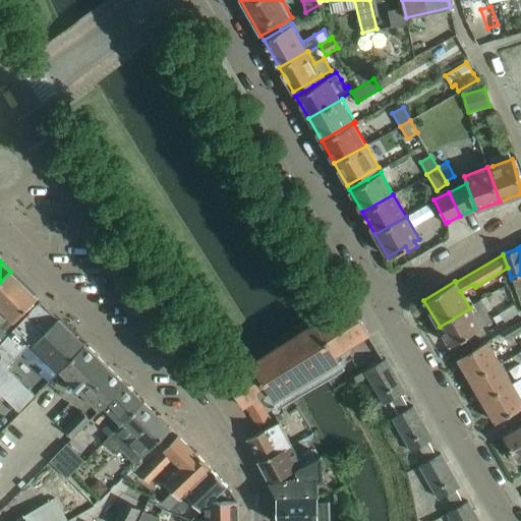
[(0,324),(5,330),(15,320),(37,297),(23,284),(10,272),(0,282),(0,324)]
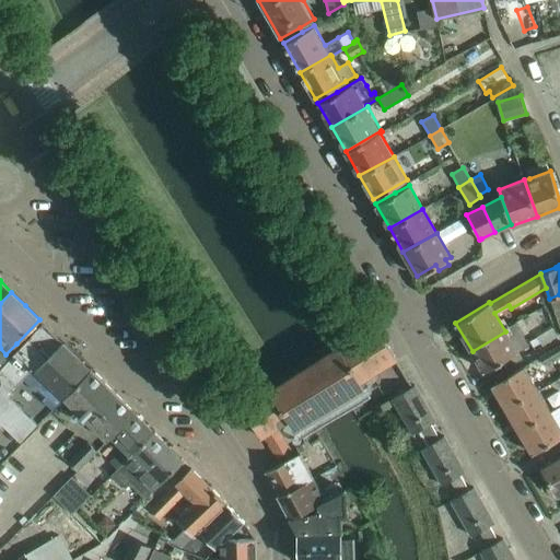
[(553,312),(559,310),(559,294),(549,299),(552,310),(553,312)]
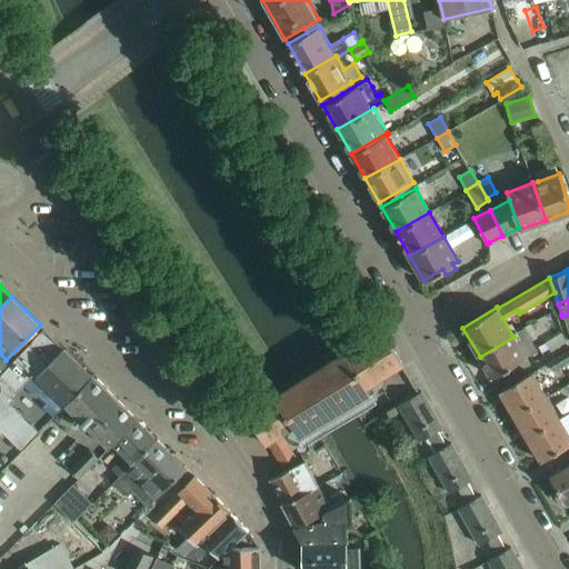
[(92,375),(43,328),(16,356),(0,376),(0,425),(3,429),(19,412),(7,401),(22,385),(37,398),(39,395),(47,403),(45,406),(53,415),(65,405),(92,375)]
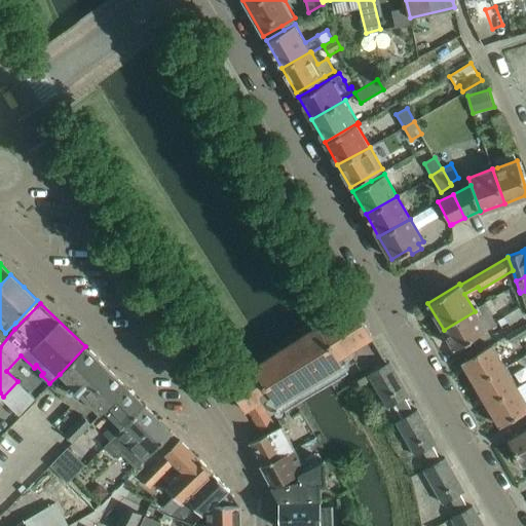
[(255,367),(228,383),(246,411),(248,409),(261,430),(272,422),(260,402),(267,397),(271,395),(277,403),(295,391),(309,383),(324,374),(341,363),(338,359),(355,347),(372,337),(353,305),(337,315),(318,327),(318,326),(304,334),(286,345),(268,357),(254,366),(255,367)]
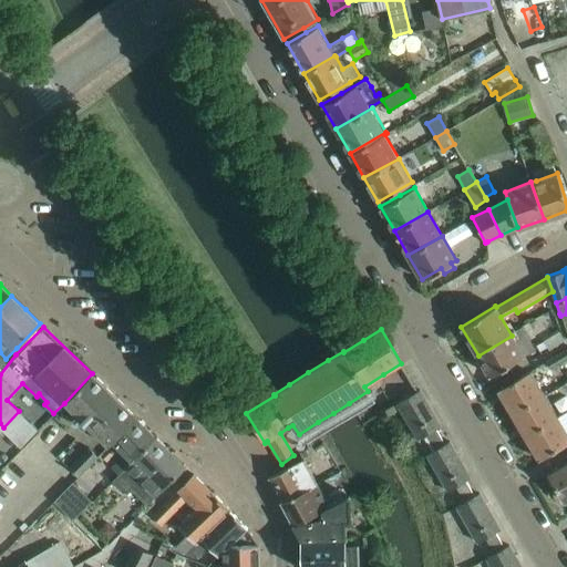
[(496,379),(508,372),(505,366),(514,360),(523,354),(512,336),(478,356),(490,375),(493,373),(496,379)]
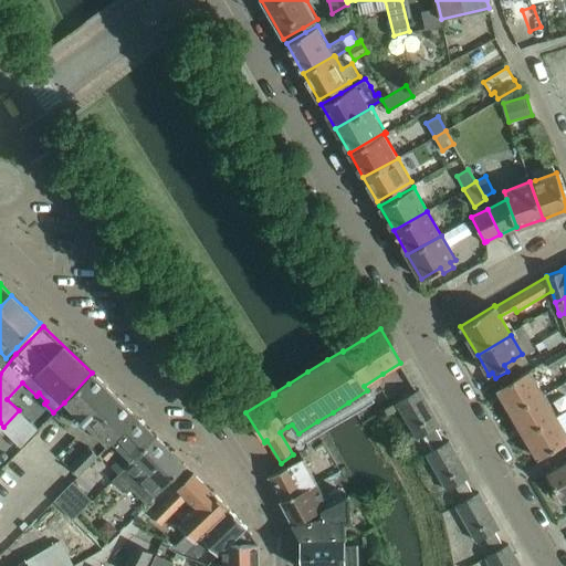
[(551,370),(563,363),(557,353),(545,360),(551,370)]
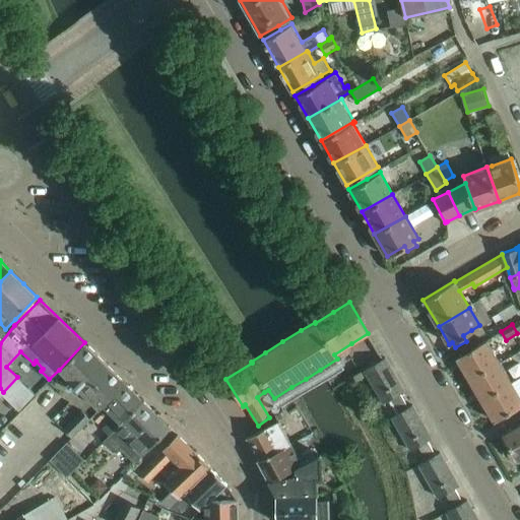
[(469,378),(498,362),(485,340),(474,346),(457,356),(469,378)]
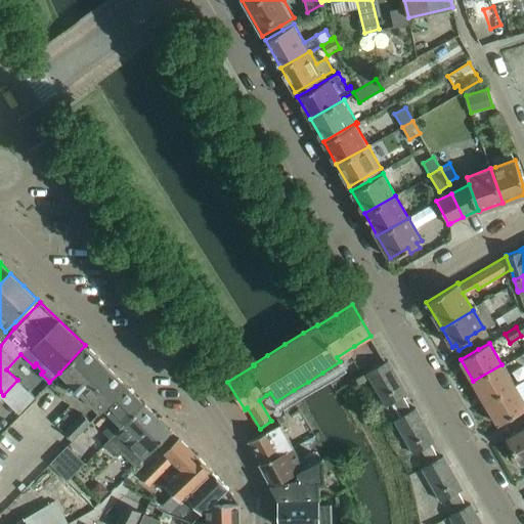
[(88,348),(85,345),(59,373),(99,411),(103,408),(125,385),(95,356),(96,355),(88,347),(88,348)]
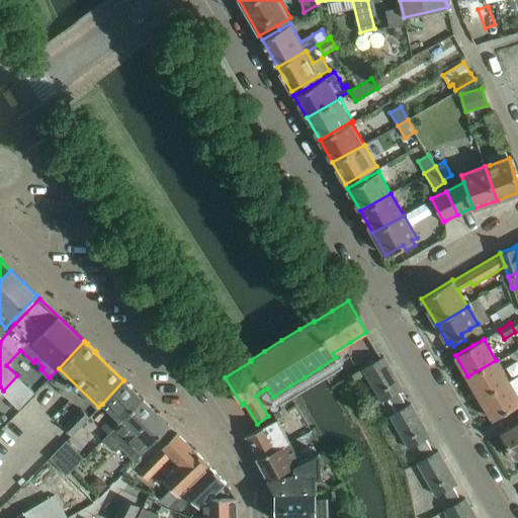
[(353,380),(365,372),(381,401),(389,397),(397,411),(406,406),(398,392),(403,389),(383,355),(381,357),(363,368),(351,375),(353,380)]
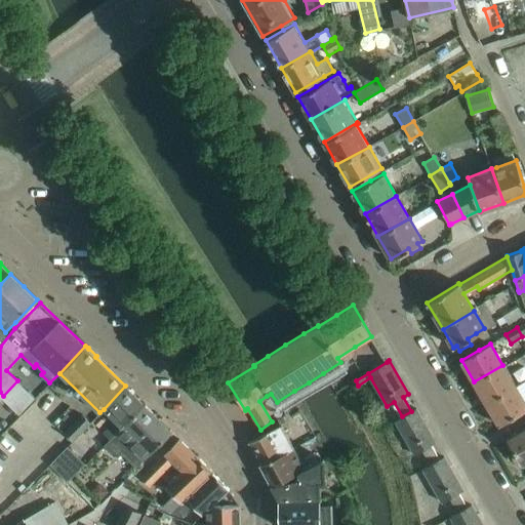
[(486,403),(516,387),(502,365),(474,381),(486,403)]
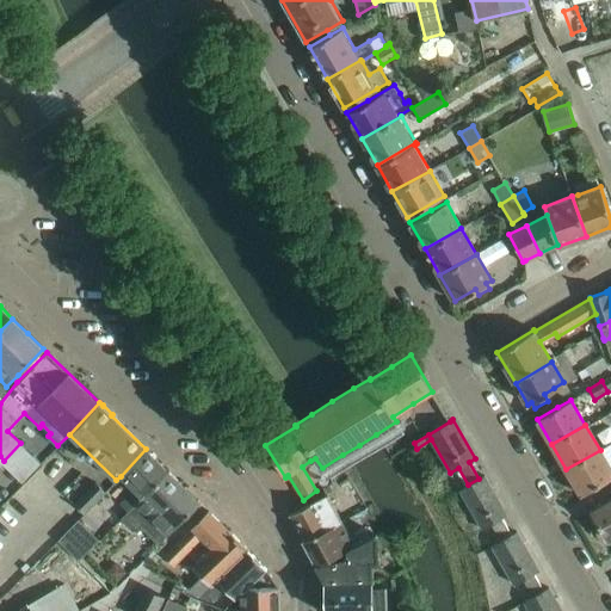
[(73,469),(88,456),(79,444),(63,458),(73,469)]
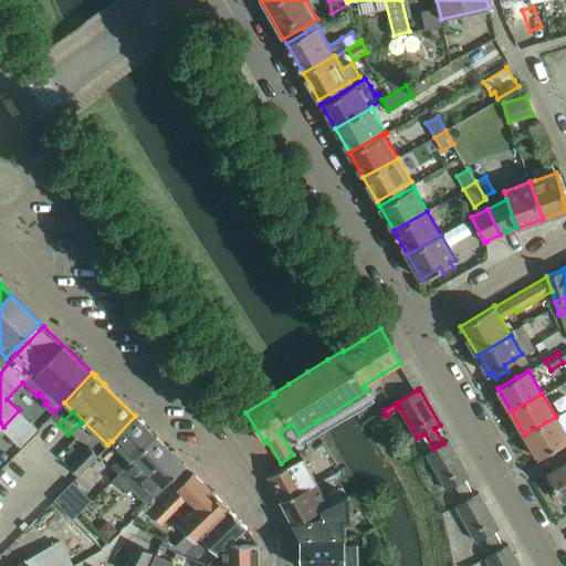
[(127,463),(155,436),(135,416),(112,441),(126,456),(124,459),(122,457),(112,467),(118,472),(127,463)]
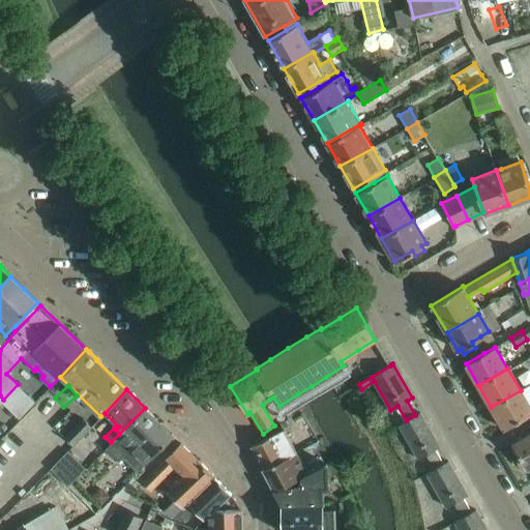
[(504,430),(522,418),(529,413),(529,406),(521,390),(491,407),(504,430)]
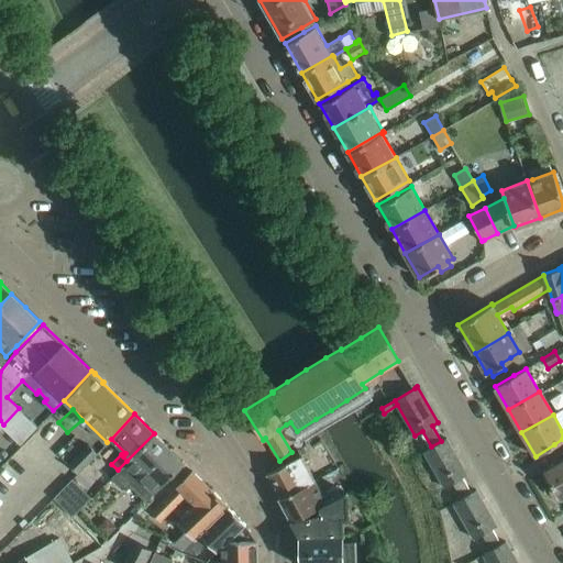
[(154,494),(184,463),(154,433),(127,461),(118,470),(111,477),(122,488),(127,488),(130,486),(144,501),(145,500),(145,501),(154,493),(154,494)]
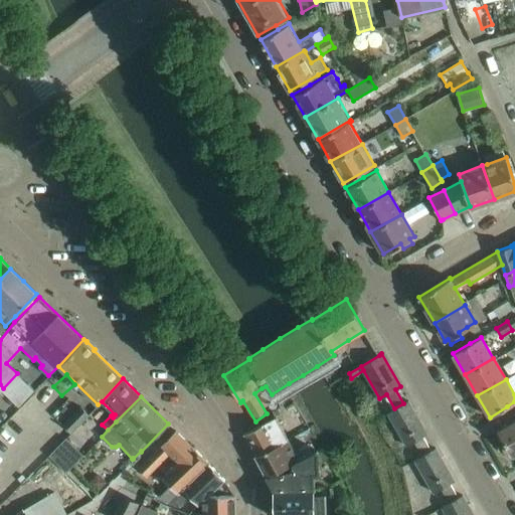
[(426,434),(407,400),(403,403),(394,408),(387,412),(406,447),(414,442),(422,456),(431,450),(422,436),(426,434)]
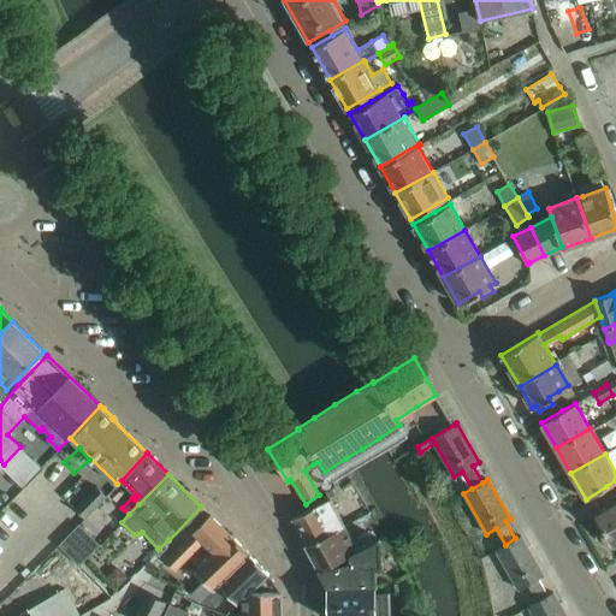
[(84,519),(106,496),(96,486),(75,509),(84,519)]
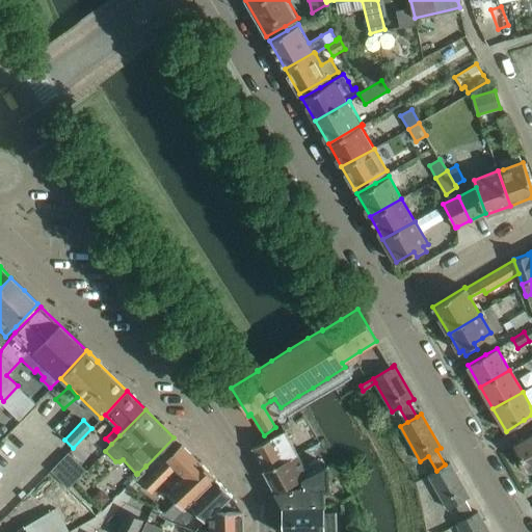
[(265,471),(297,453),(285,430),(271,439),(253,448),(265,471)]
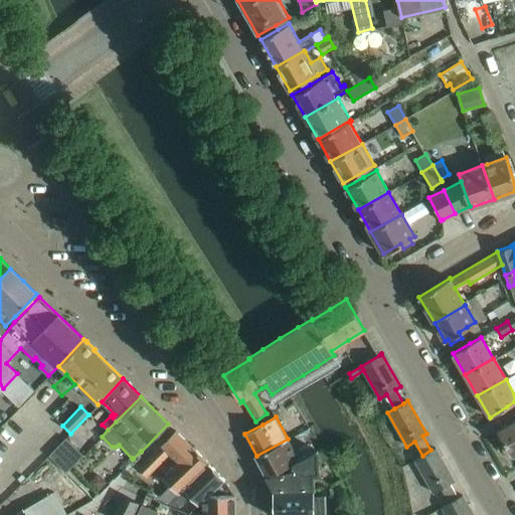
[(512,456),(514,454),(514,420),(498,431),(512,456)]
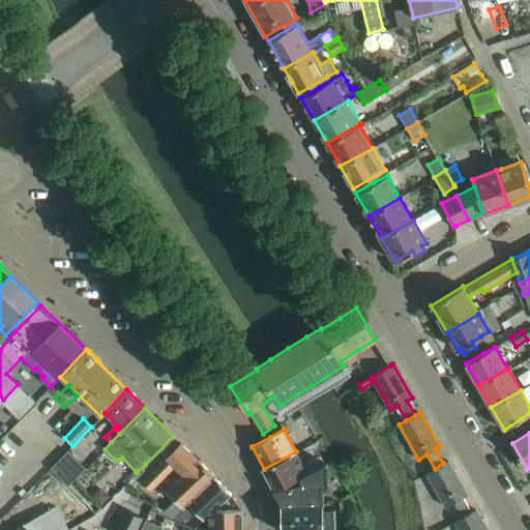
[(180,442),(142,481),(151,490),(160,480),(165,475),(175,465),(183,474),(172,487),(166,493),(170,496),(175,501),(165,510),(172,517),(214,476),(199,460),(198,460),(180,442)]
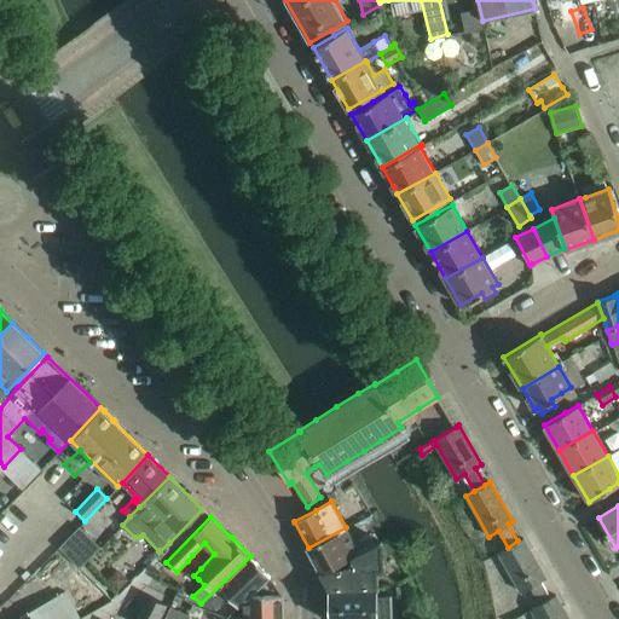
[(354,543),(346,527),(308,548),(322,572),(375,543),(370,533),(354,543)]
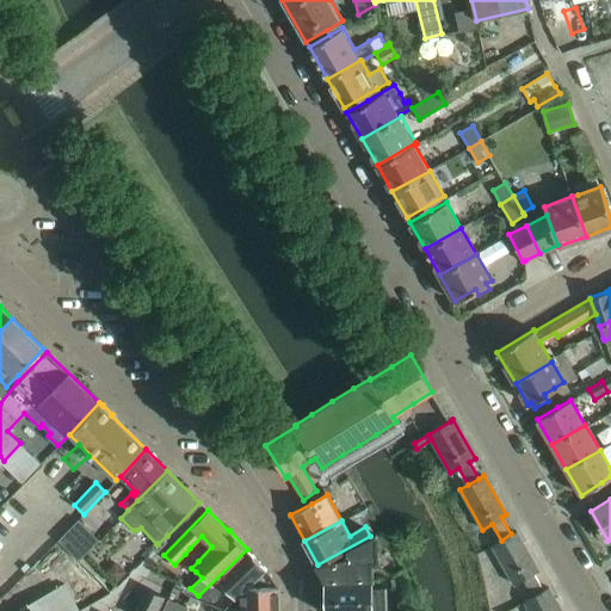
[(67,550),(79,538),(69,529),(57,541),(67,550)]
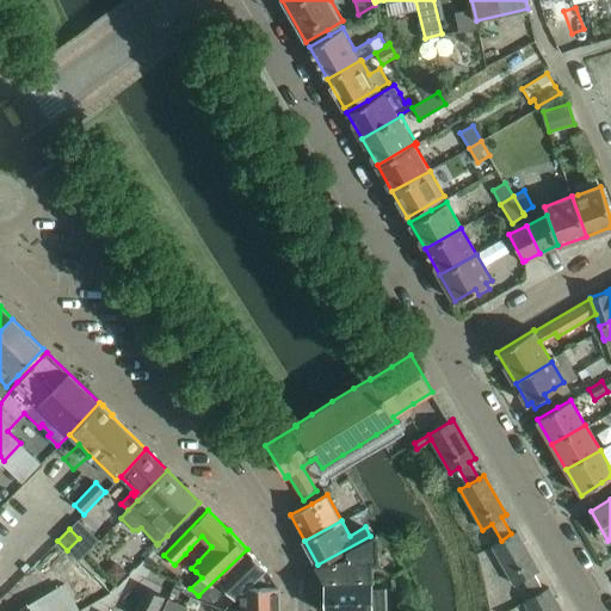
[(514,585),(524,580),(534,597),(543,590),(534,573),(538,571),(516,531),(511,534),(501,541),(493,545),(514,585)]
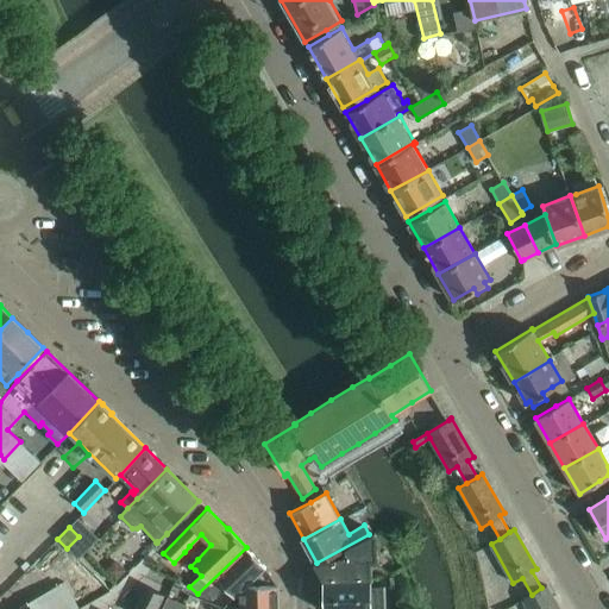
[(378,560),(376,533),(376,531),(369,534),(316,563),(325,577),(325,608),(384,608),(384,584),(372,584),(371,560),(378,560)]
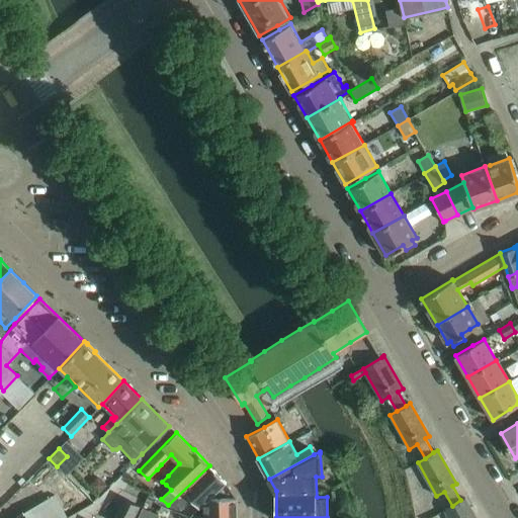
[(210,496),(226,483),(209,465),(168,505),(179,509),(189,500),(194,505),(198,509),(202,505),(210,496)]
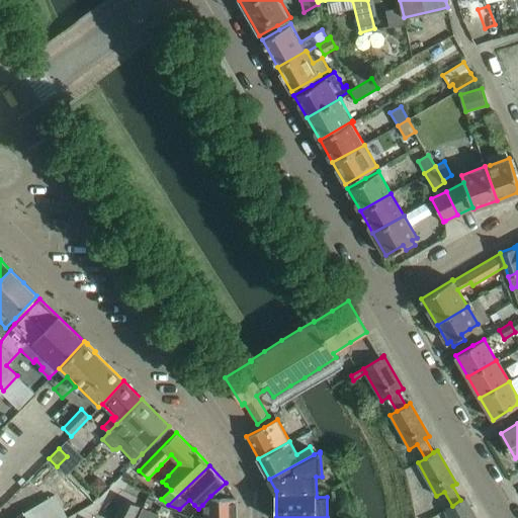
[(96,479),(91,484),(98,491),(105,484),(101,479),(96,479)]
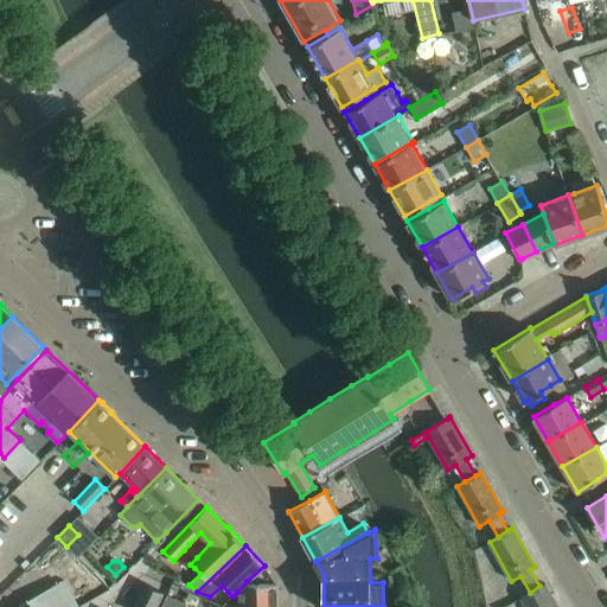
[(238,606),(275,606),(275,582),(264,566),(247,581),(237,592),(234,606),(238,606)]
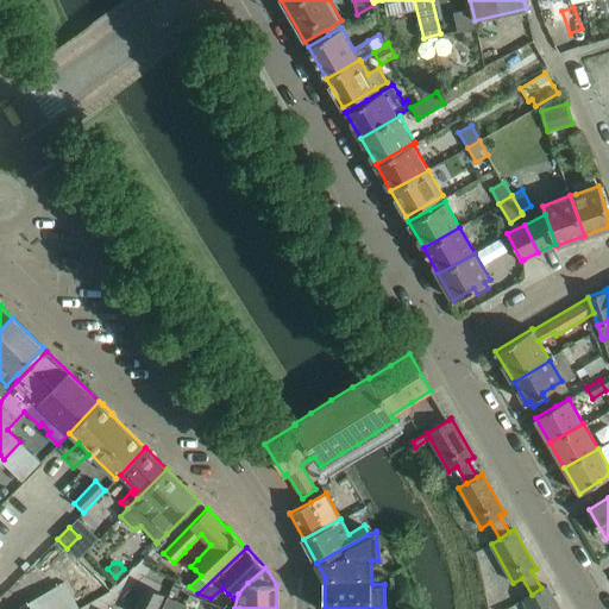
[(77,608),(80,608),(63,582),(27,603),(17,608),(77,608)]
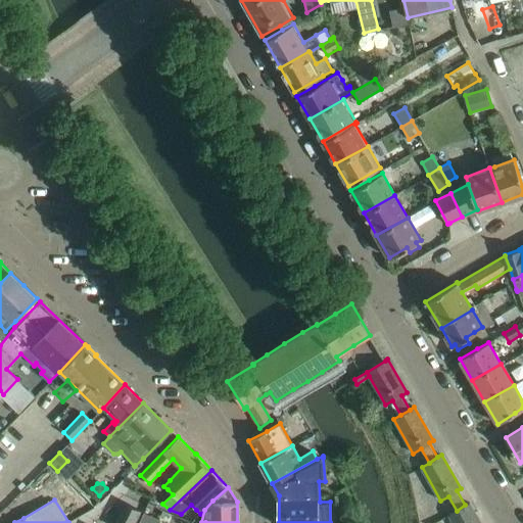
[(132,522),(139,510),(126,503),(114,522),(132,522)]
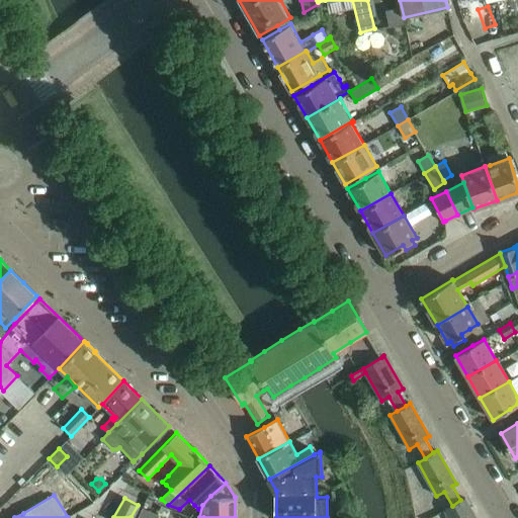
[(476,517),(464,498),(460,500),(452,506),(444,510),(448,517),(476,517)]
